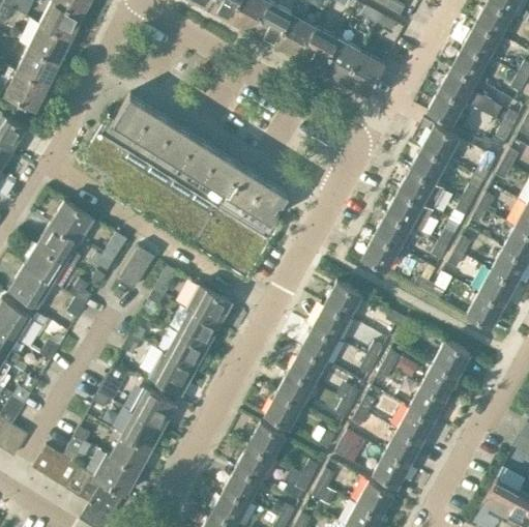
[(5,0),(3,5),(11,9),(16,0),(5,0)]
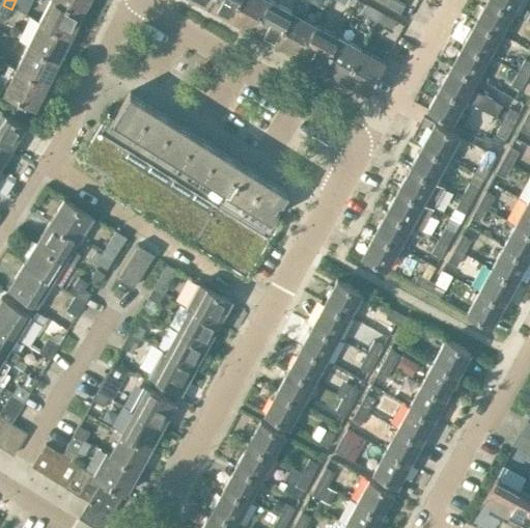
[(40,24),(72,39),(84,16),(52,0),(40,24)]
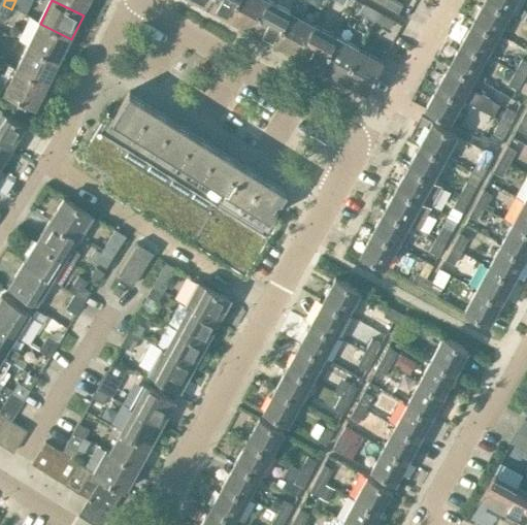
[(52,0),(84,15),(91,0),(52,0)]
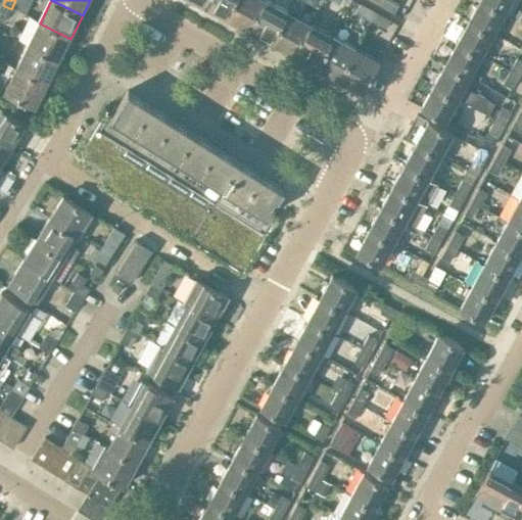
[(207,0),(204,7),(227,19),(237,0),(207,0)]
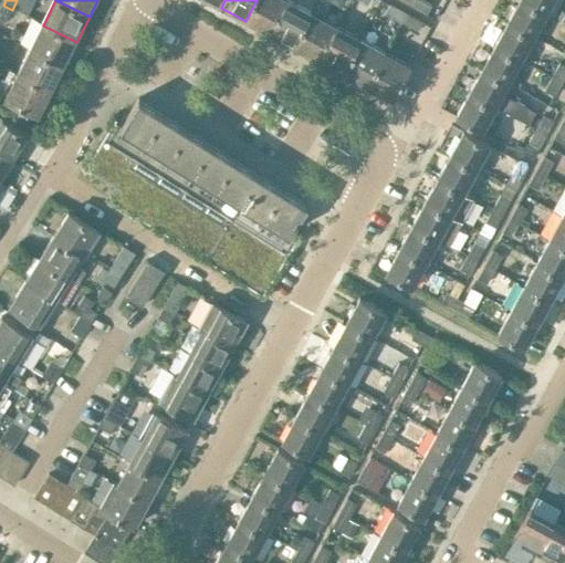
[(257,0),(246,21),(270,34),(288,1),(284,0),(257,0)]
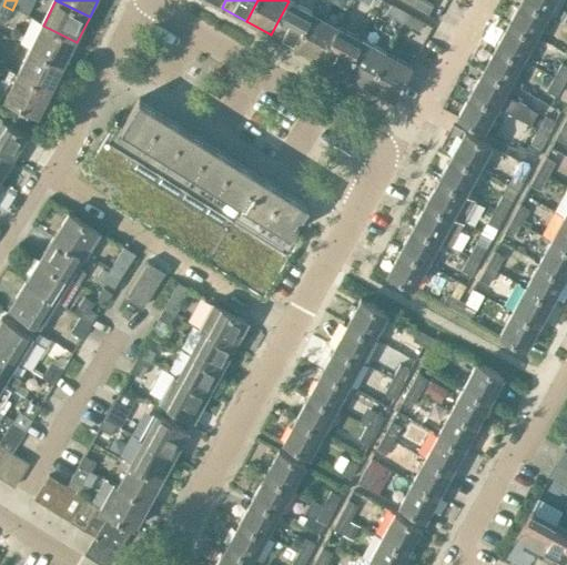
[(417,0),(413,8),(427,16),(432,7),(419,0),(417,0)]
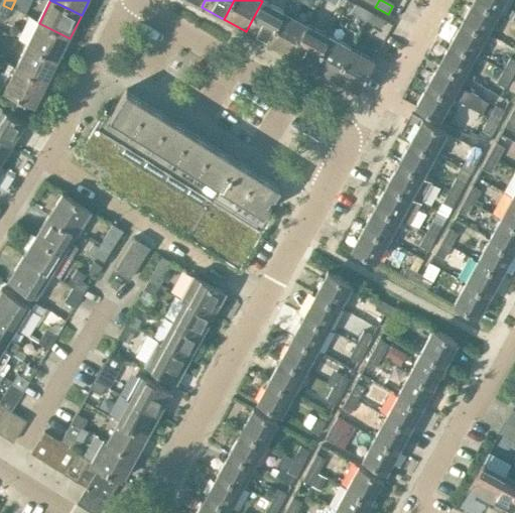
[(464,22),(488,34),(499,13),(475,0),(464,22)]
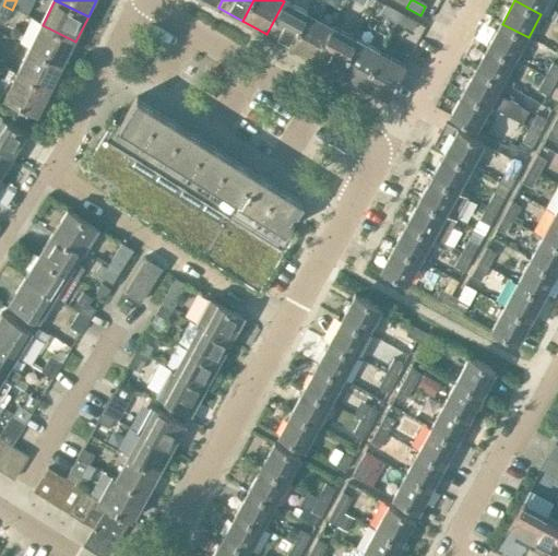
[(514,0),(541,14),(548,0),(514,0)]
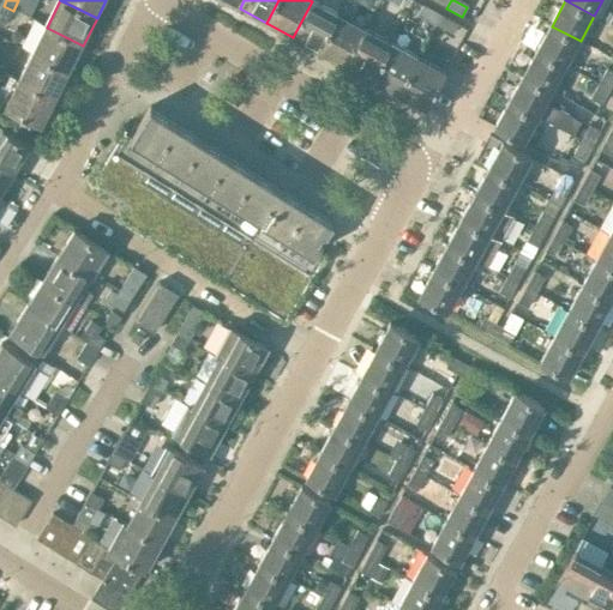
[(293,37),(319,52),(340,16),(312,1),(293,37)]
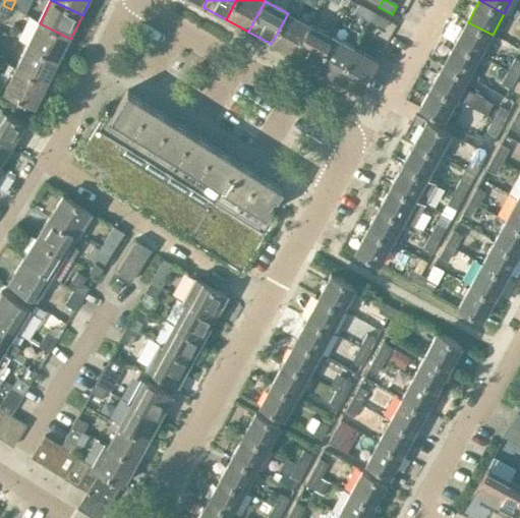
[(0,11),(0,21),(4,24),(11,9),(3,5),(0,11)]
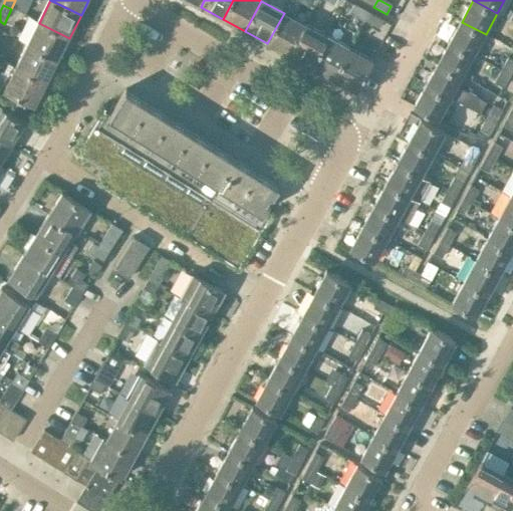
[(350,14),(365,22),(369,14),(355,6),(350,14)]
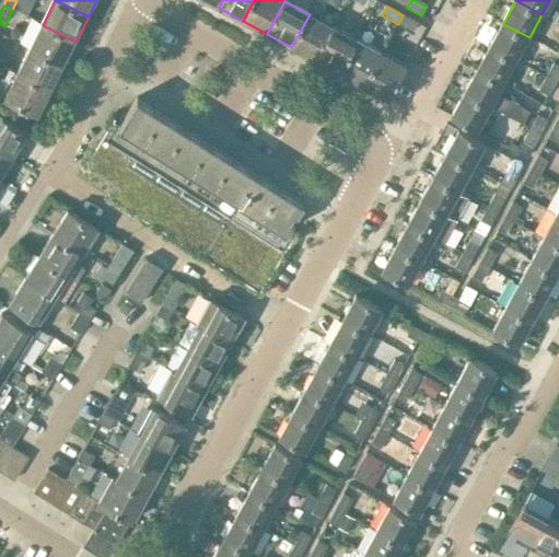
[(291,47),(316,60),(334,27),(310,14),(291,47)]
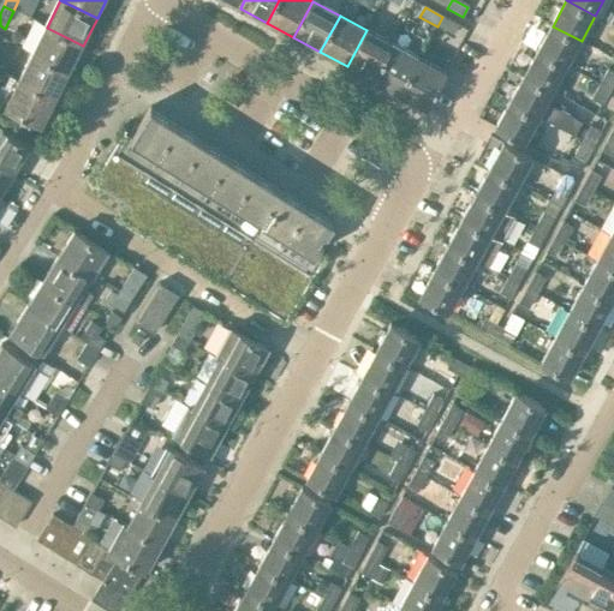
[(437,27),(455,36),(460,27),(442,17),(437,27)]
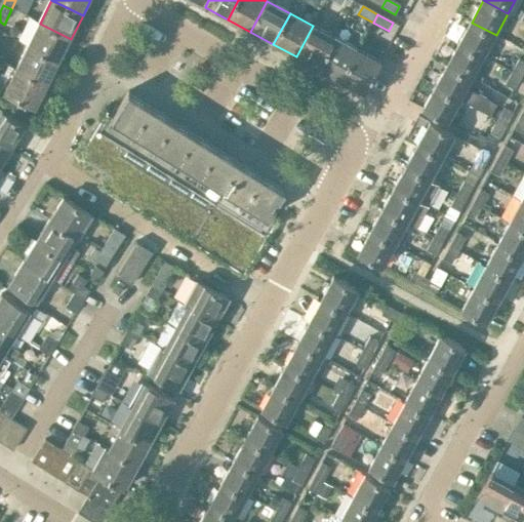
[(459,44),(484,57),(496,35),(472,23),(459,44)]
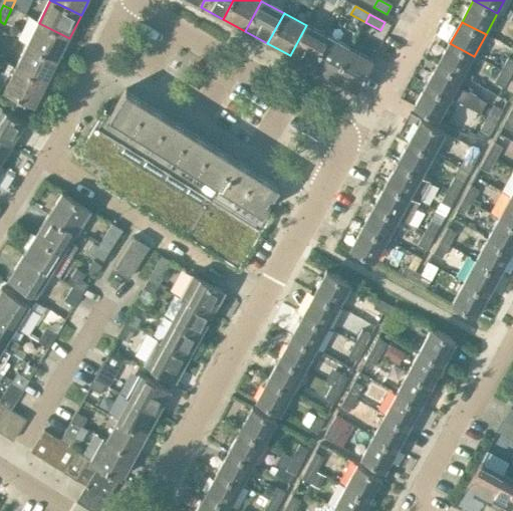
[(28,45),(58,60),(69,38),(39,23),(28,45)]
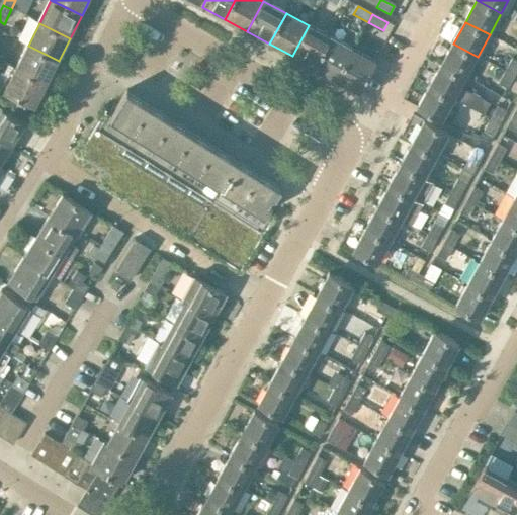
[(292,56),(315,68),(331,37),(309,25),(292,56)]
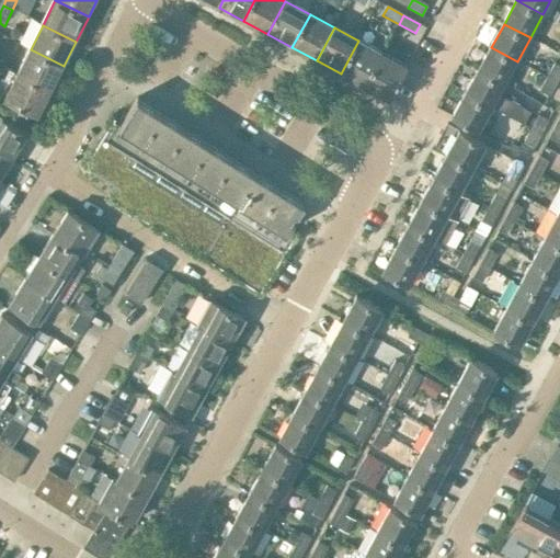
[(341,73),(365,87),(383,54),(358,41),(341,73)]
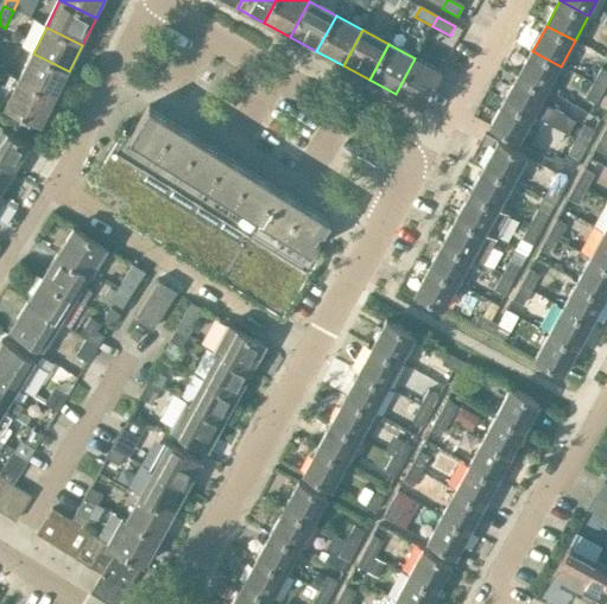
[(519,76),(548,91),(561,67),(532,51),(519,76)]
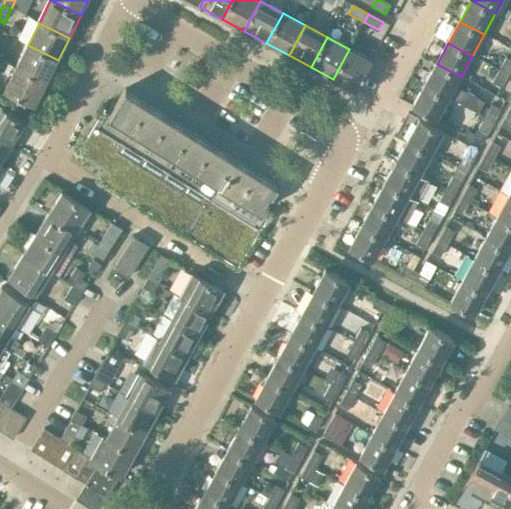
[(16,68),(47,83),(58,60),(28,45),(16,68)]
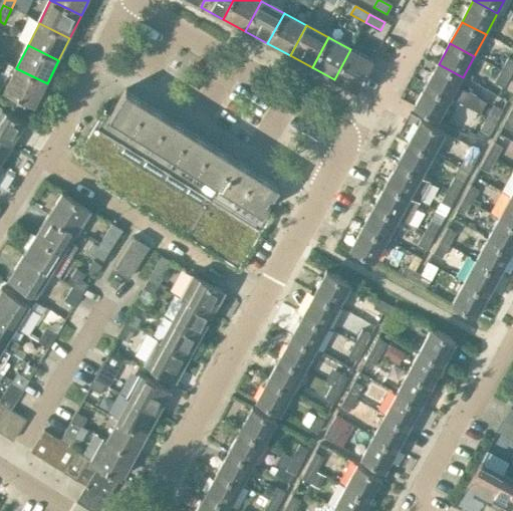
[(334,79),(357,92),(373,62),(350,49),(334,79)]
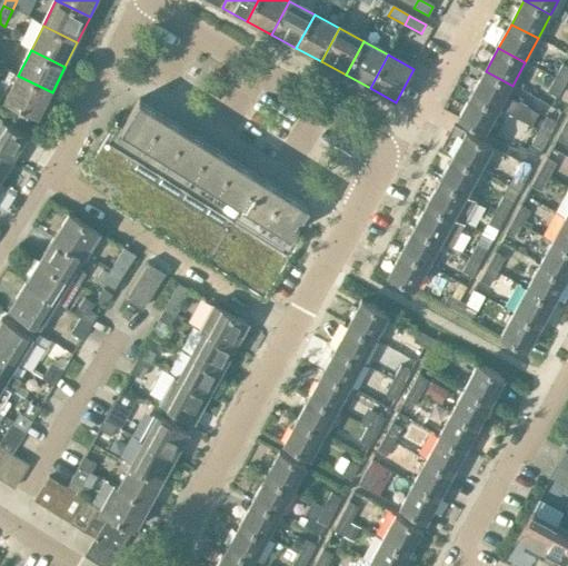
[(557,79),(566,85),(567,81),(567,68),(564,66),(557,79)]
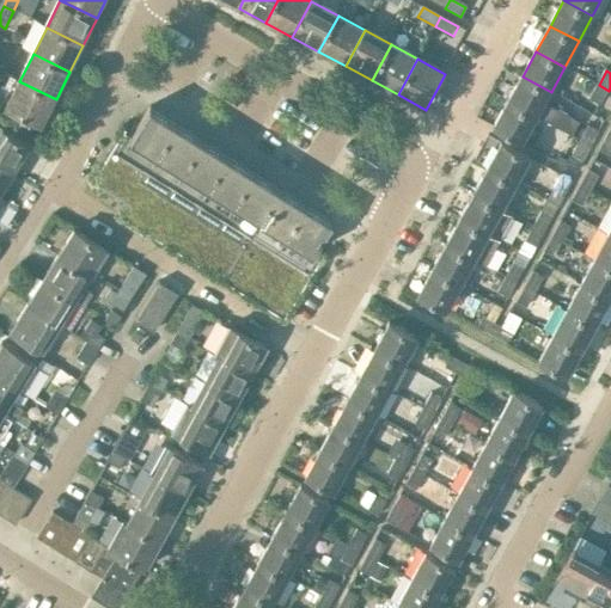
[(508,102),(537,117),(551,92),(523,77),(508,102)]
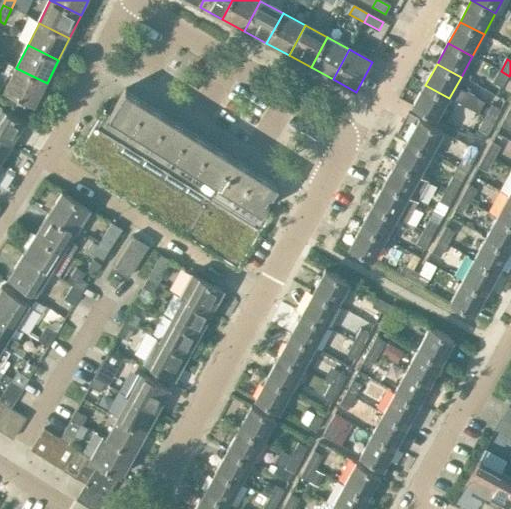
[(5,91),(35,106),(47,83),(16,68),(5,91)]
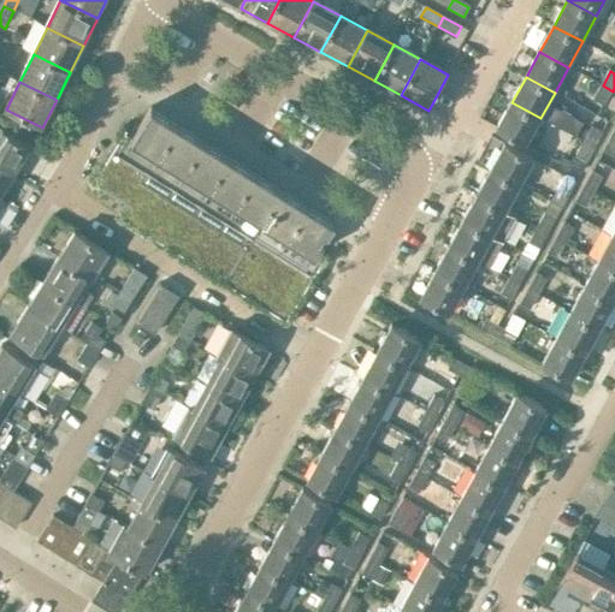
[(595,101),(604,106),(613,91),(603,85),(595,101)]
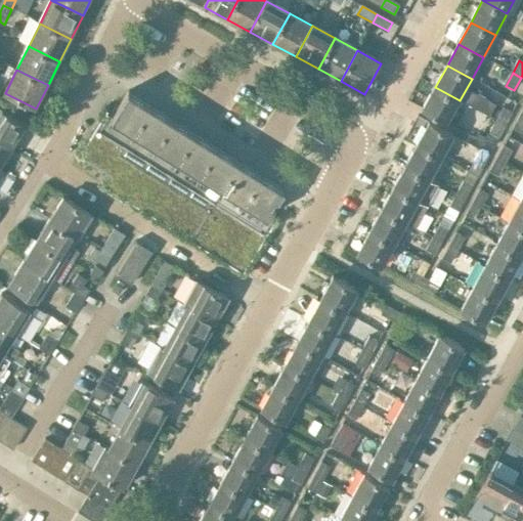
[(423,110),(447,123),(460,100),(435,87),(423,110)]
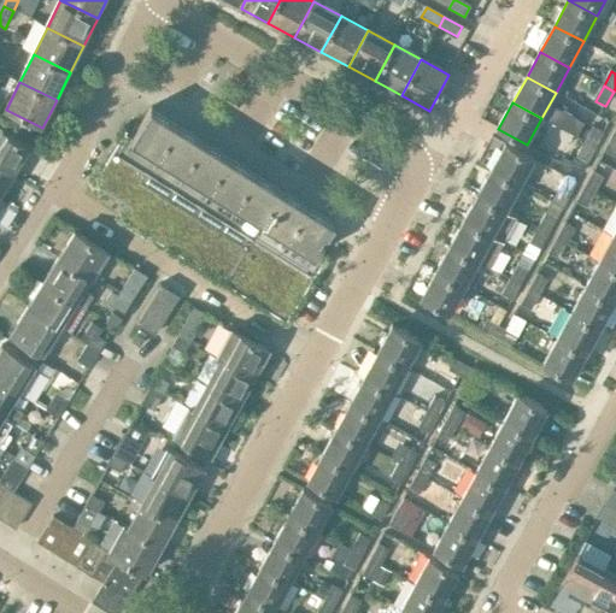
[(122,218),(287,322),(326,260),(317,255),(336,224),(152,110),(133,140),(125,135),(94,184),(129,206),(122,218)]
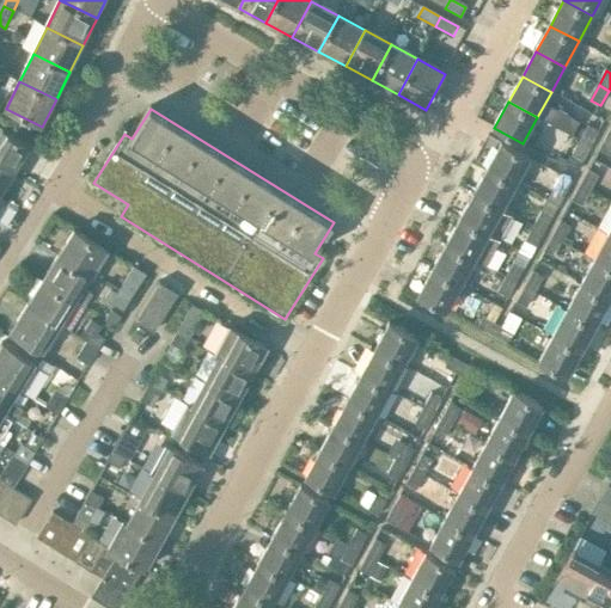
[(581,141),(591,147),(599,131),(590,127),(581,141)]
